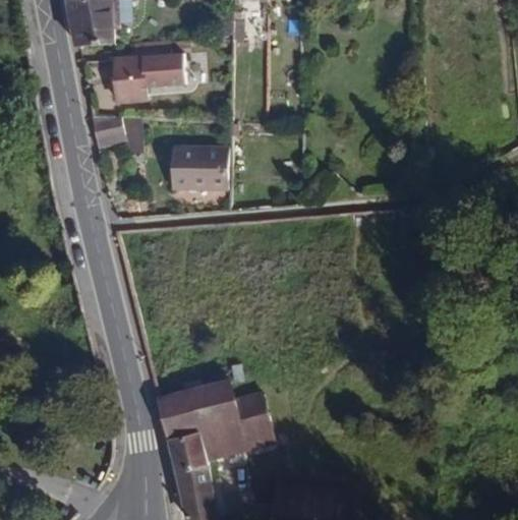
[(113,45),(112,3),(110,0),(64,0),(74,49),(113,45)]
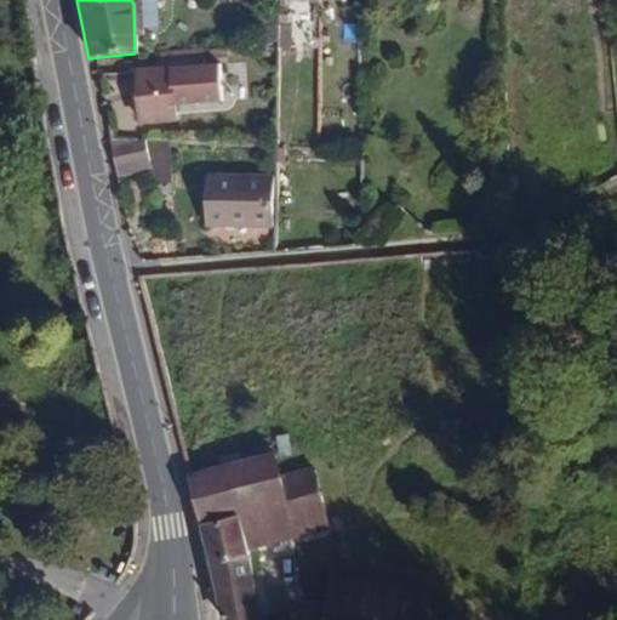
[(217,63),(224,63),(223,50),(159,53),(159,67),(217,63)]
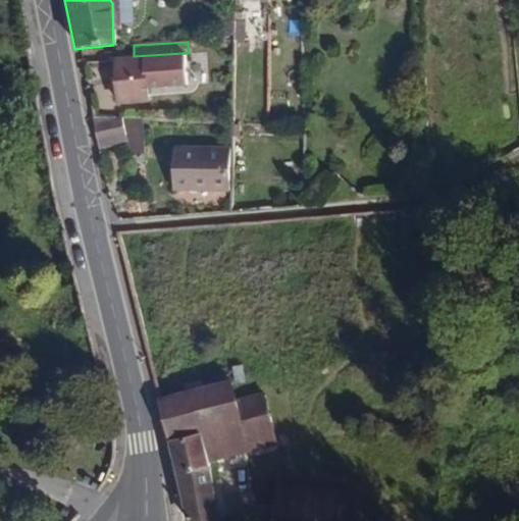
[(185,85),(183,53),(134,56),(112,58),(114,104),(147,102),(146,87),(185,85)]
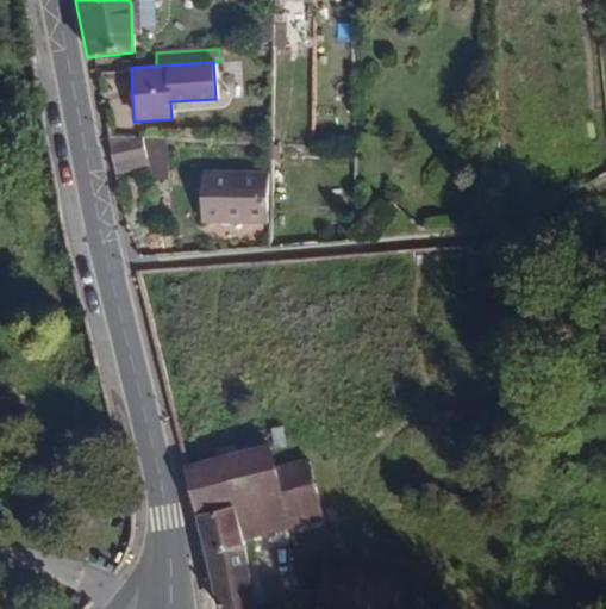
[(163,138),(107,138),(114,181),(164,179),(163,138)]
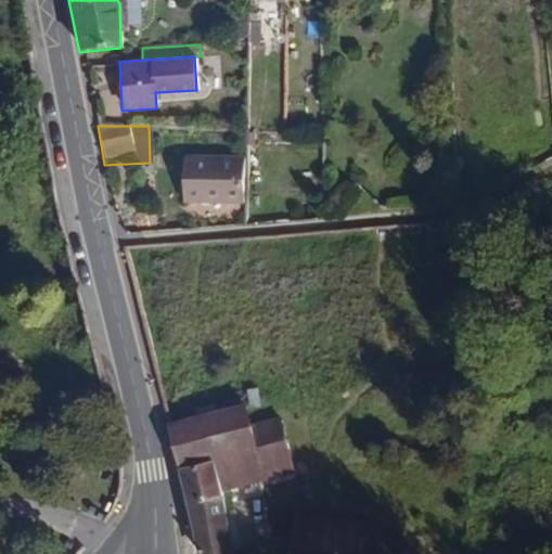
[(180,157),(180,203),(243,204),(243,158),(180,157)]
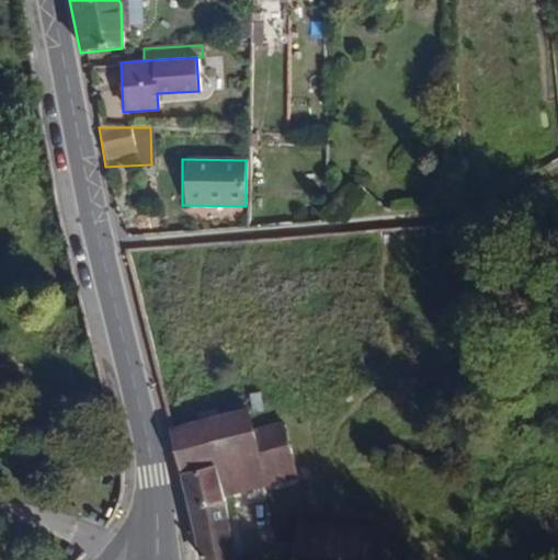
[(294,488),(280,418),(251,424),(247,404),(170,425),(167,426),(198,559),(234,559),(220,502),(294,488)]
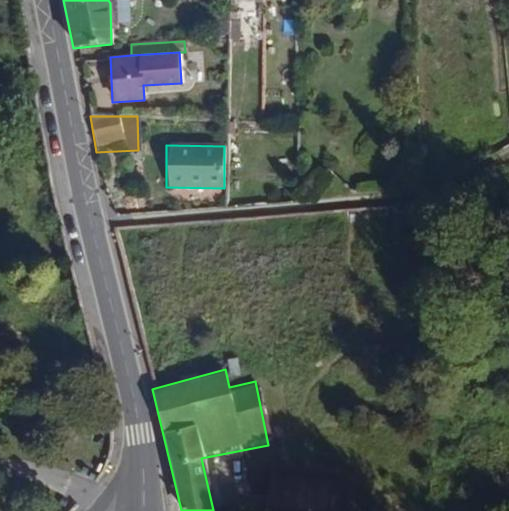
[(327,420),(326,410),(310,411),(310,420),(327,420)]
